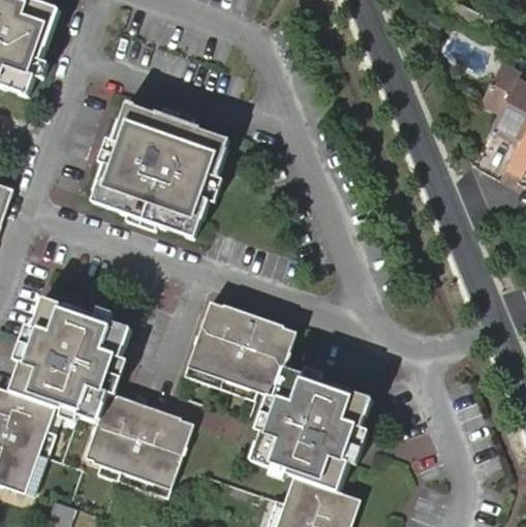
[(0,87),(28,97),(34,75),(27,73),(33,56),(40,59),(57,8),(34,0),(28,0),(27,5),(10,0),(0,0),(0,87)]
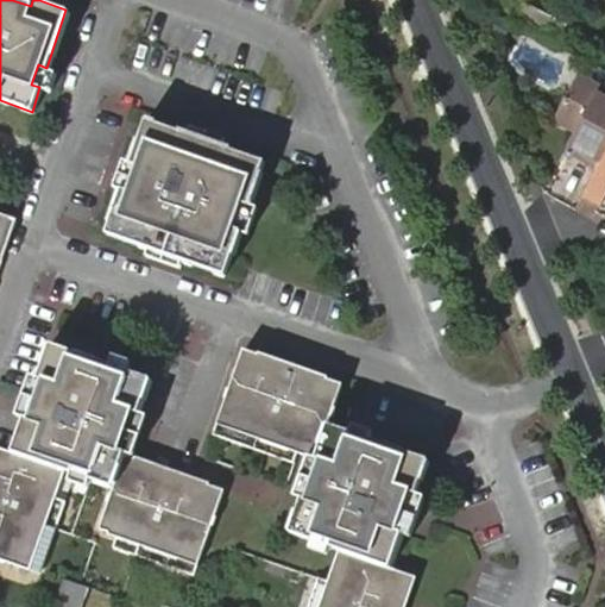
[(521,0),(510,18),(556,42),(567,23),(528,0),(521,0)]
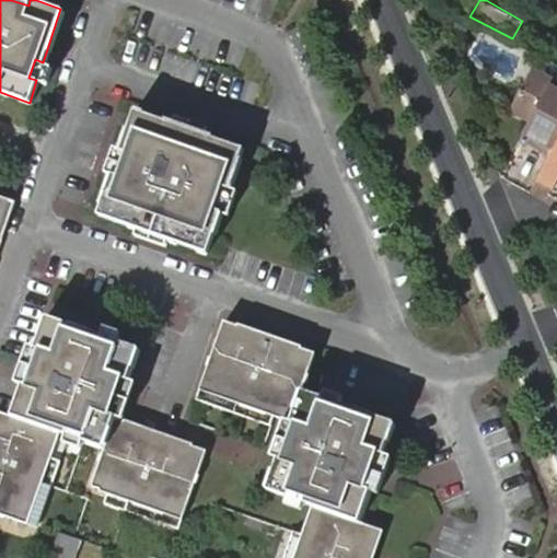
[(36,80),(43,62),(35,59),(28,78),(36,80)]
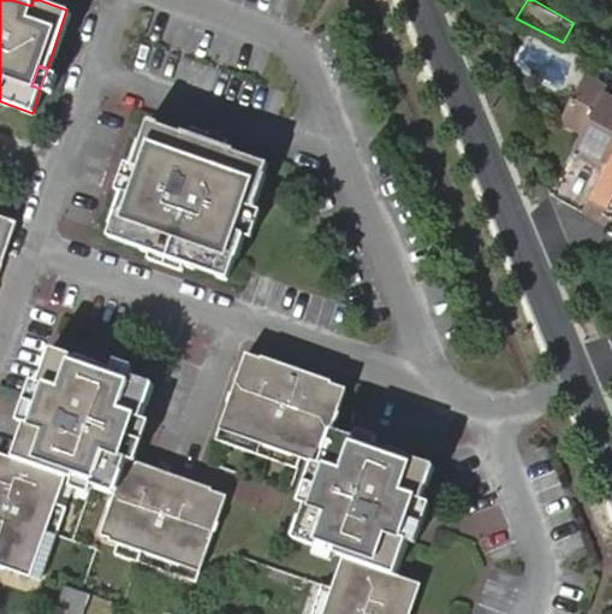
[(575,78),(605,95),(608,88),(577,71),(575,78)]
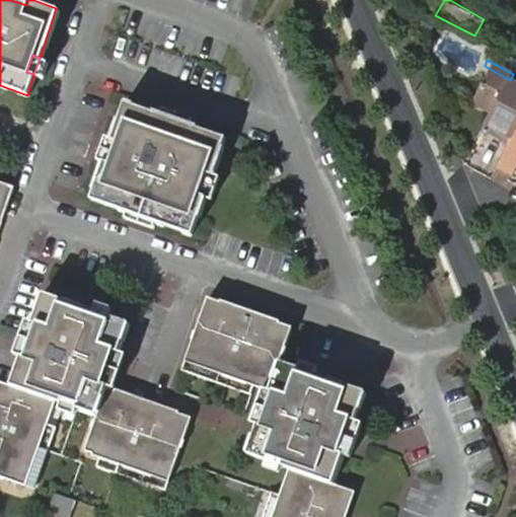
[(515,122),(515,82),(510,80),(485,66),(463,104),(482,115),(477,124),(484,127),(491,131),(489,138),(504,146),(515,122)]
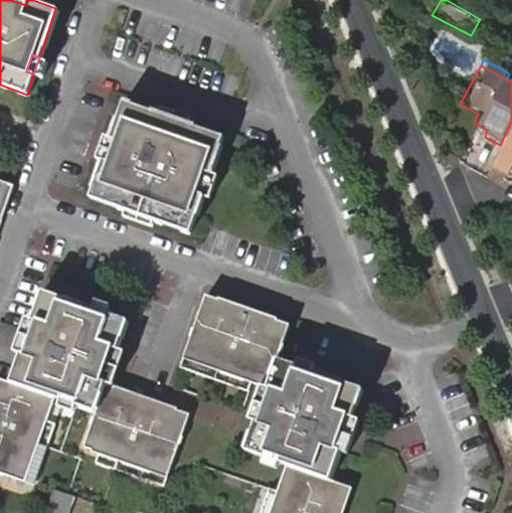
[(120,98),(106,136),(114,139),(106,160),(98,157),(86,192),(185,226),(198,191),(189,188),(198,166),(205,169),(218,132),(168,115),(161,135),(149,130),(155,110),(120,98)]
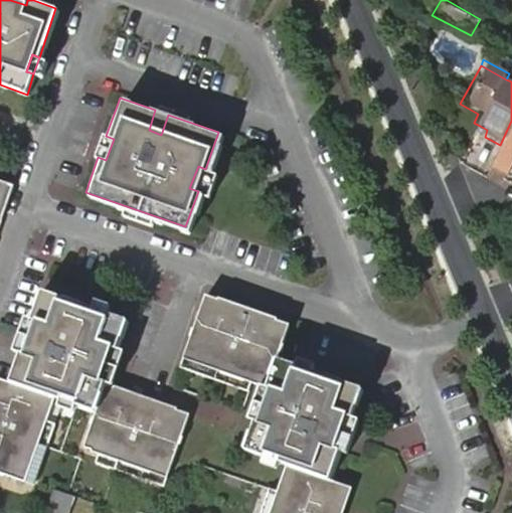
[(168,115),(155,110),(149,130),(161,135),(168,115)]
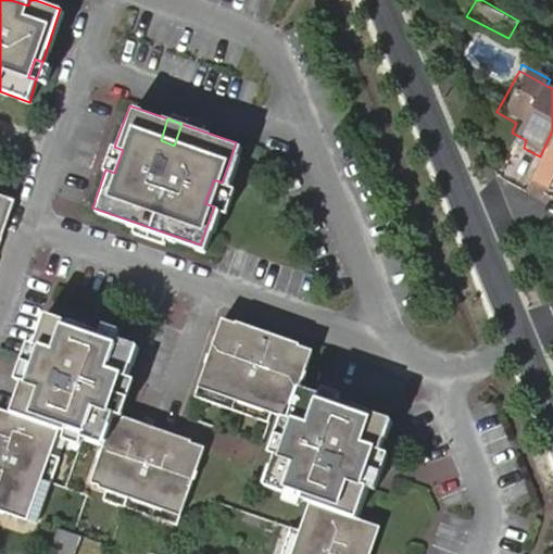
[(552,130),(540,156),(527,180),(543,188),(552,167),(552,130)]
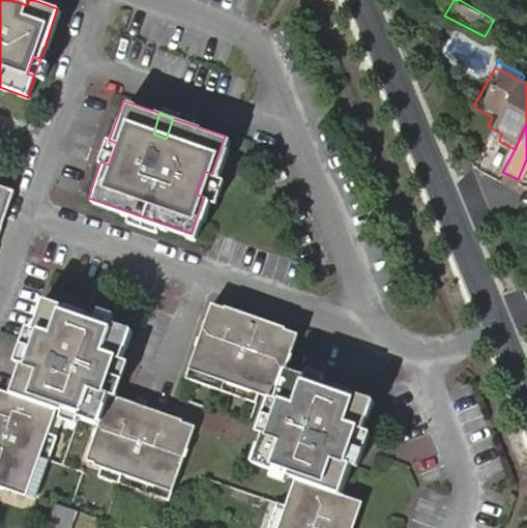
[(490,135),(499,141),(501,134),(494,129),(490,135)]
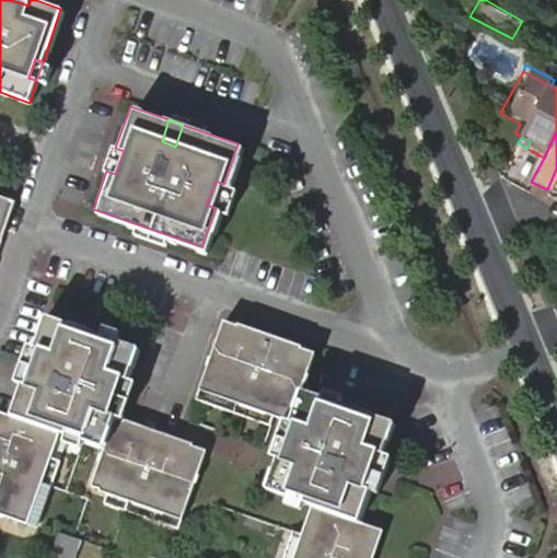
[(124,151),(115,148),(106,171),(115,174),(124,151)]
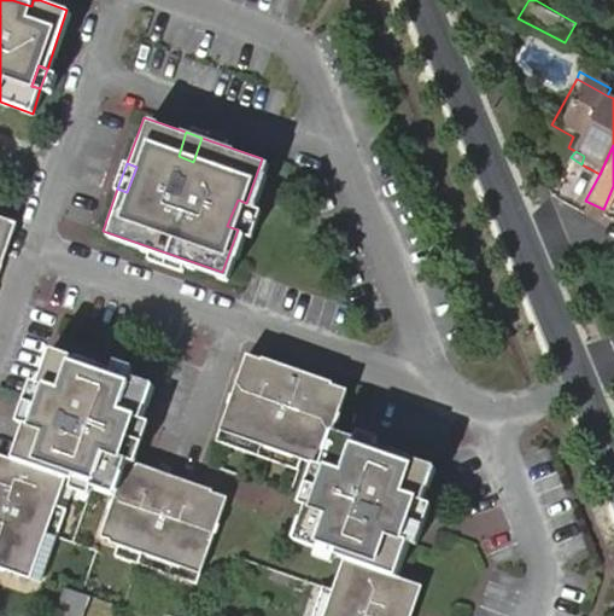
[(238,230),(246,203),(238,199),(227,226),(238,230)]
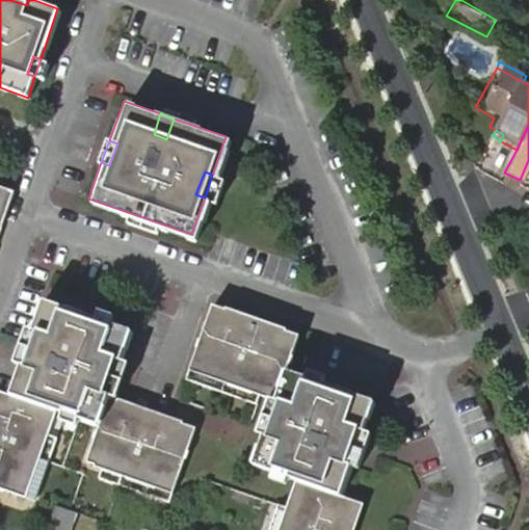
[(0,220),(10,189),(0,185),(0,220)]
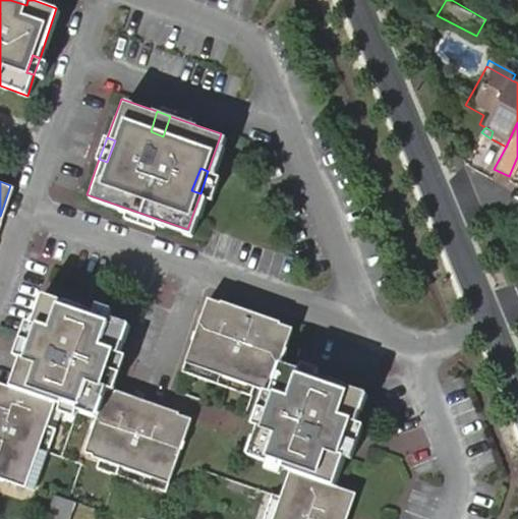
[(0,475),(23,484),(54,398),(95,412),(81,450),(166,479),(188,416),(139,399),(136,410),(126,406),(131,395),(104,386),(99,383),(111,350),(117,352),(128,322),(108,314),(105,322),(90,315),(93,308),(43,291),(33,320),(39,322),(27,354),(21,352),(10,383),(0,379),(0,475)]
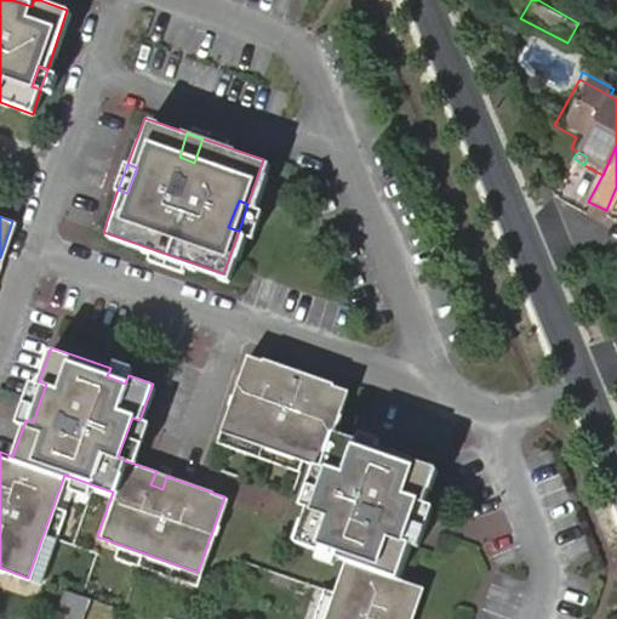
[(314,507),(306,505),(292,541),(318,551),(320,541),(337,549),(335,557),(346,561),(324,618),(407,618),(420,586),(395,578),(409,541),(403,539),(416,500),(422,501),(434,469),(373,446),(371,454),(354,447),(355,439),(332,431),(348,390),(286,368),(283,380),(268,375),(272,362),(245,352),(220,426),(321,464),(329,467),(314,507)]
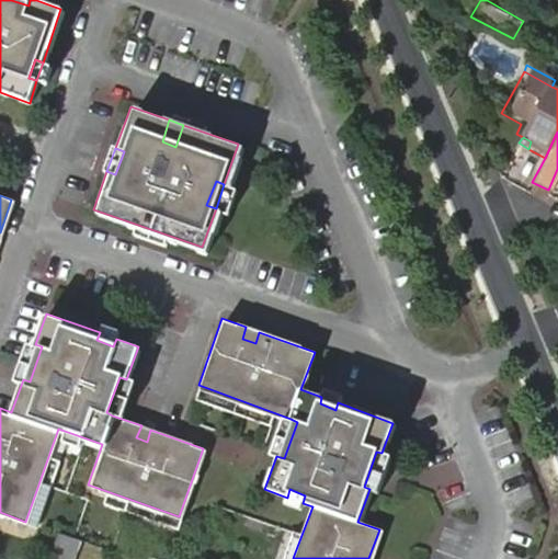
[(259,332),(246,327),(242,339),(255,343),(259,332)]
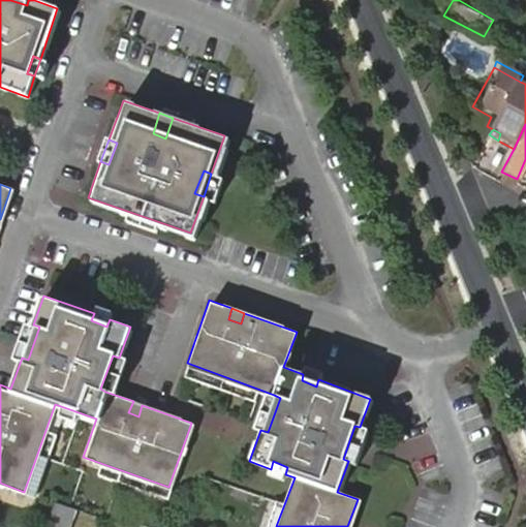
[(110,319),(94,313),(91,320),(106,327),(110,319)]
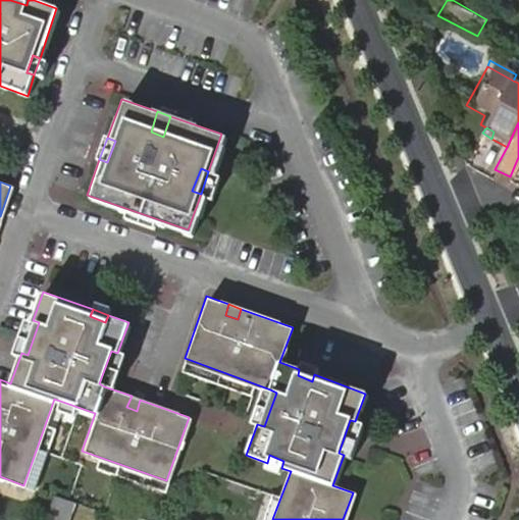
[(33,320),(21,353),(28,355),(39,322),(33,320)]
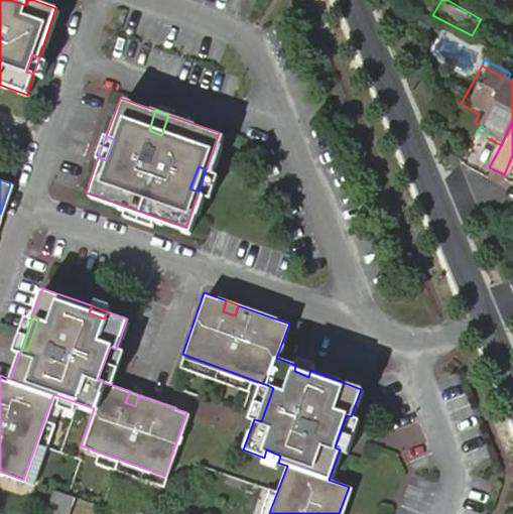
[(103,382),(116,349),(110,347),(98,379),(103,382)]
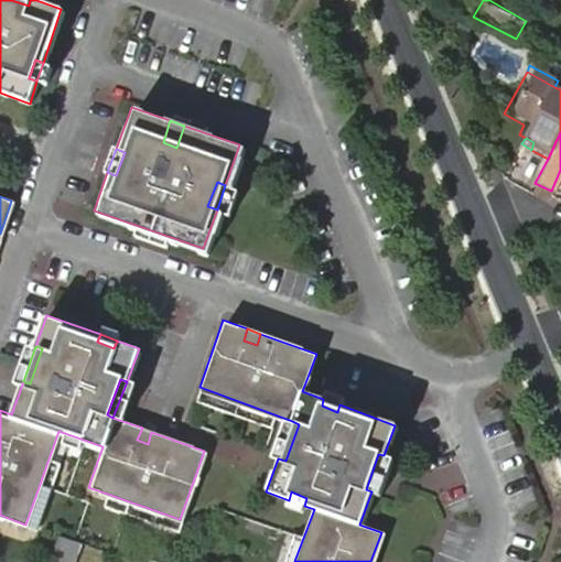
[(340,404),(323,399),(322,406),(337,412),(340,404)]
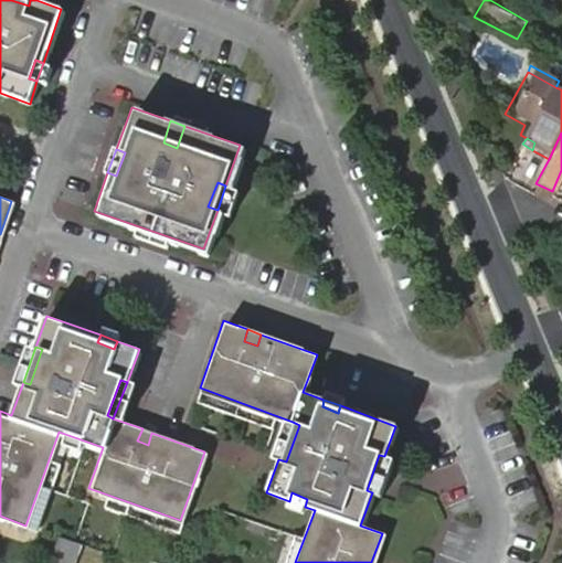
[(293,422),(278,459),(286,461),(299,425),(293,422)]
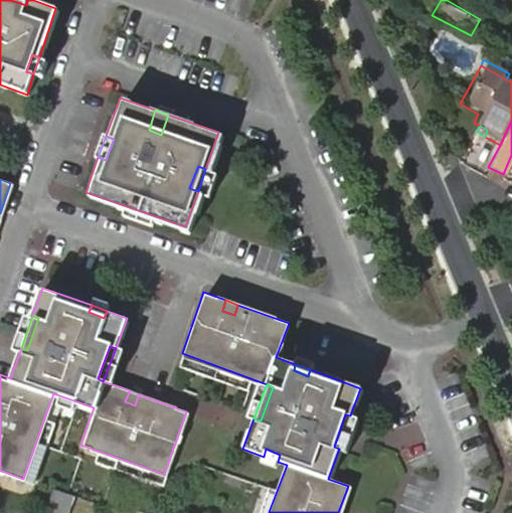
[(138,394),(130,390),(125,401),(135,405),(138,394)]
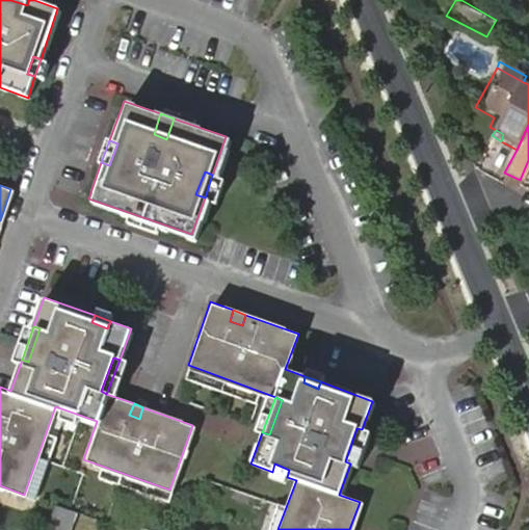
[(350,464),(362,429),(356,428),(345,461),(350,464)]
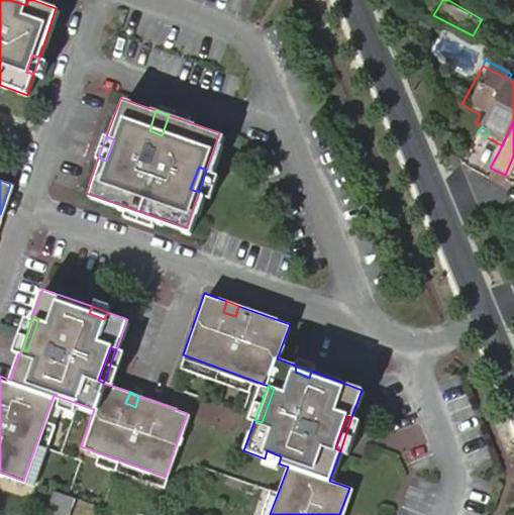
[(267,450),(265,458),(279,464),(281,456),(267,450)]
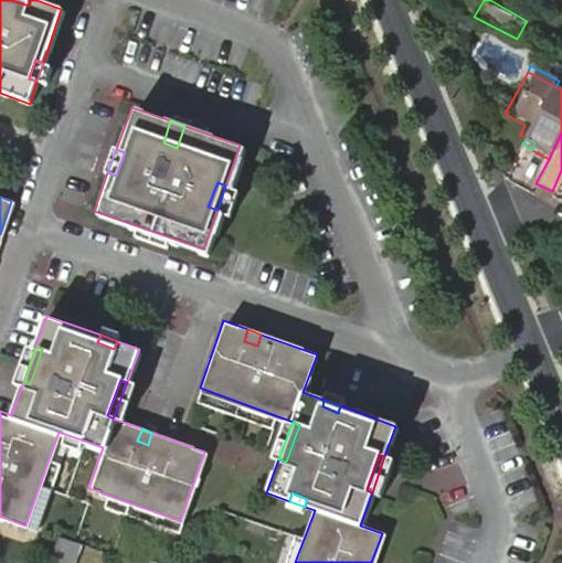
[(70,562),(77,542),(55,534),(44,562),(70,562)]
